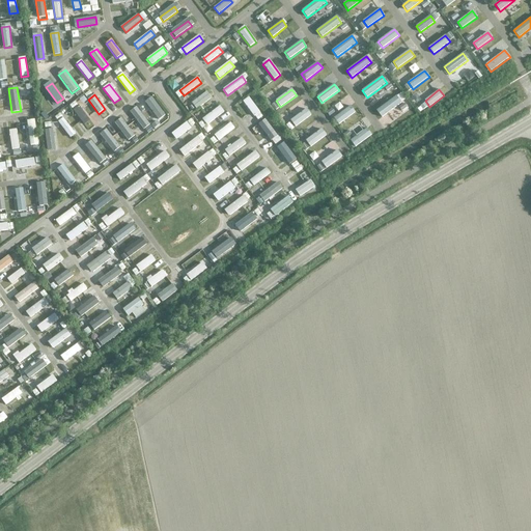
[(396,96),(376,111),(382,118),(401,103),(396,96)]
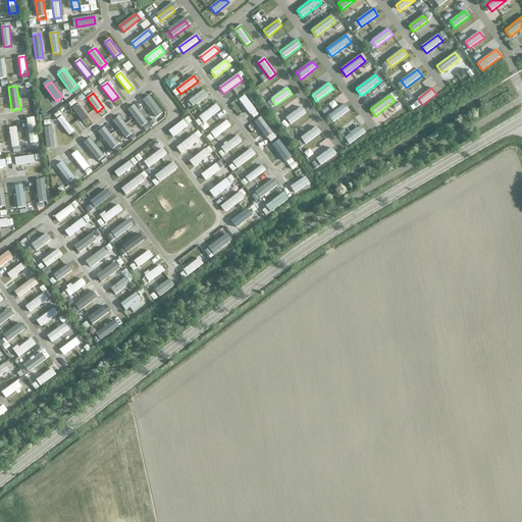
[(199,96),(189,104),(192,109),(203,100),(199,96)]
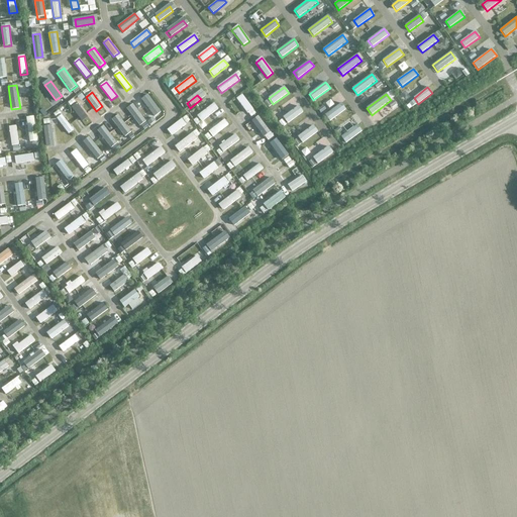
[(236,99),(247,114),(253,110),(242,95),(236,99)]
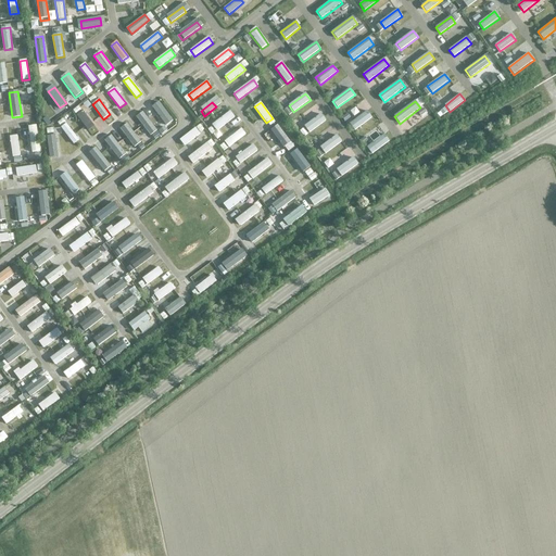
[(165,125),(172,119),(161,103),(154,109),(165,125)]
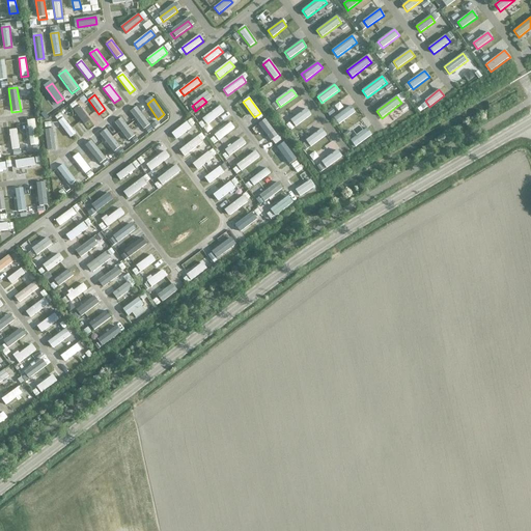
[(90,121),(79,106),(73,111),(84,126),(90,121)]
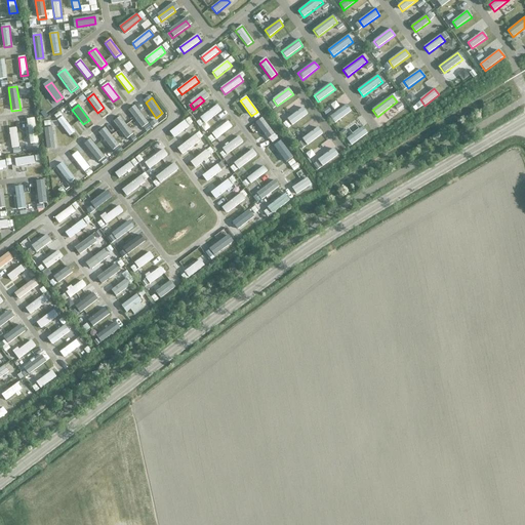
[(347,105),(330,117),(334,123),(352,112),(347,105)]
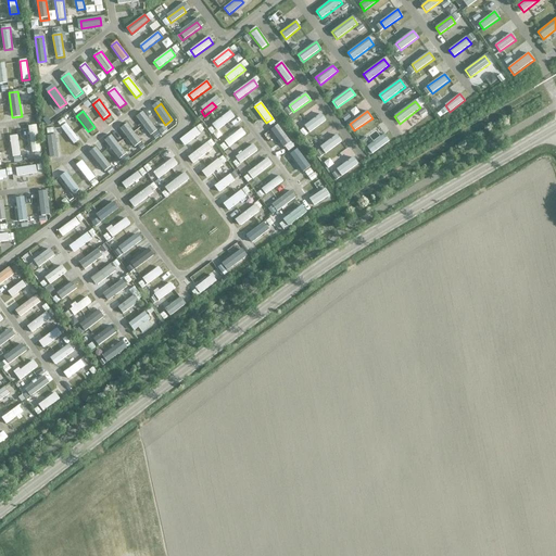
[(230,112),(212,125),(216,131),(235,117),(230,112)]
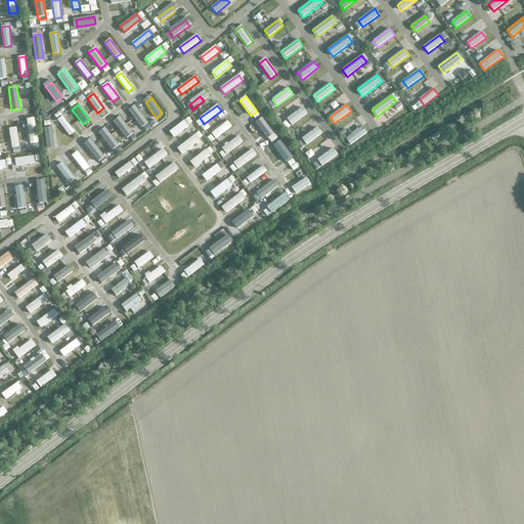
[(292,126),(307,114),(302,107),(287,119),(292,126)]
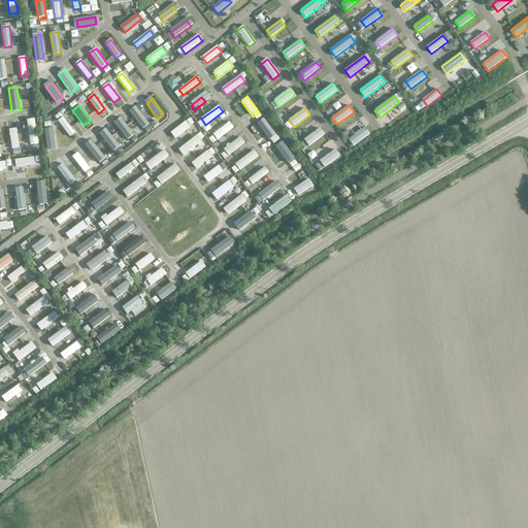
[(139,111),(134,116),(143,128),(149,125),(139,111)]
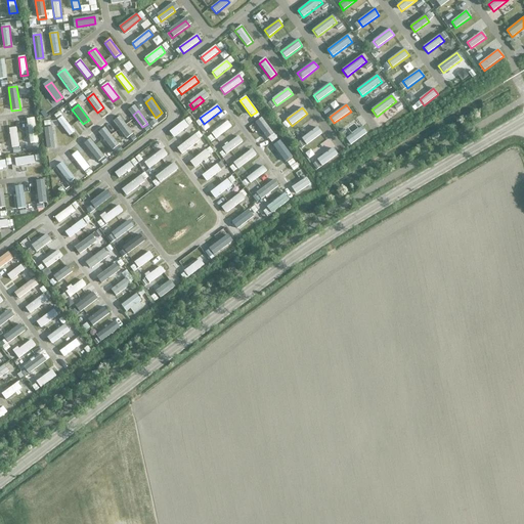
[(70,136),(75,132),(62,117),(57,121),(70,136)]
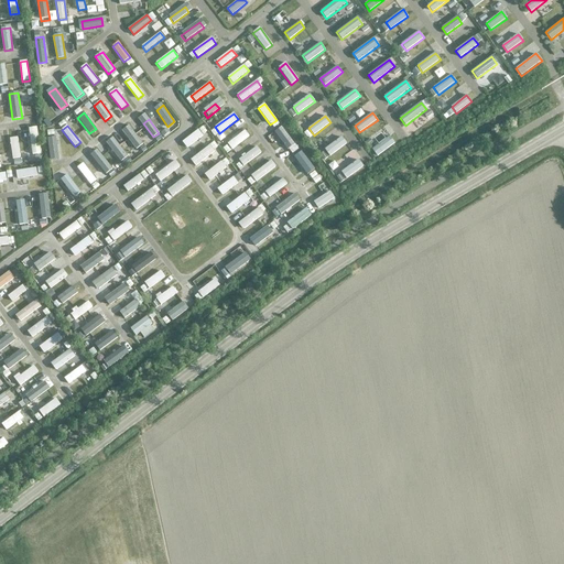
[(288,150),(295,144),(281,127),(275,131),(288,150)]
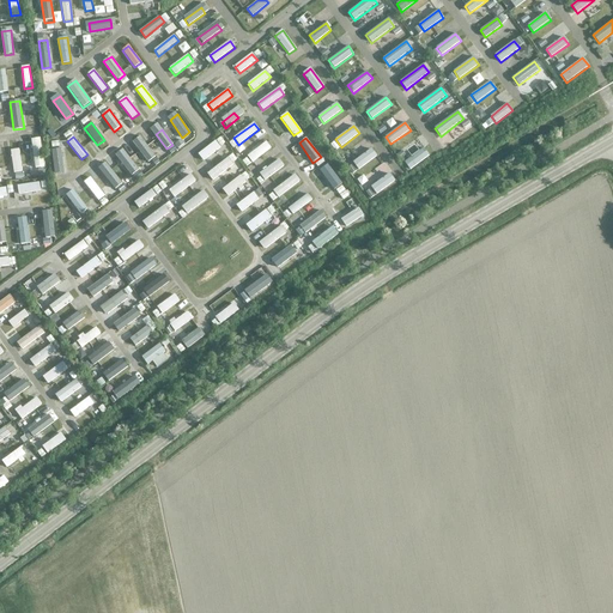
[(44,168),(41,139),(31,140),(36,169),(44,168)]
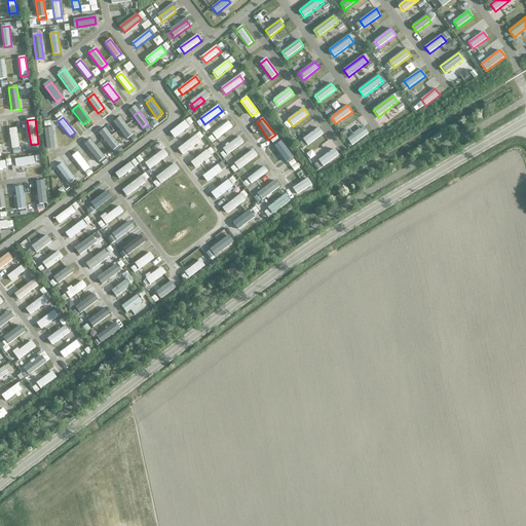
[(116,125),(128,140),(134,136),(122,121),(116,125)]
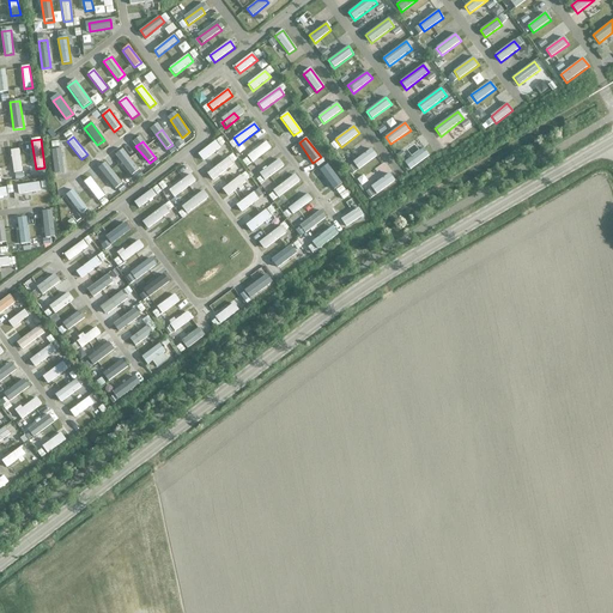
[(220,149),(216,141),(198,155),(202,162),(220,149)]
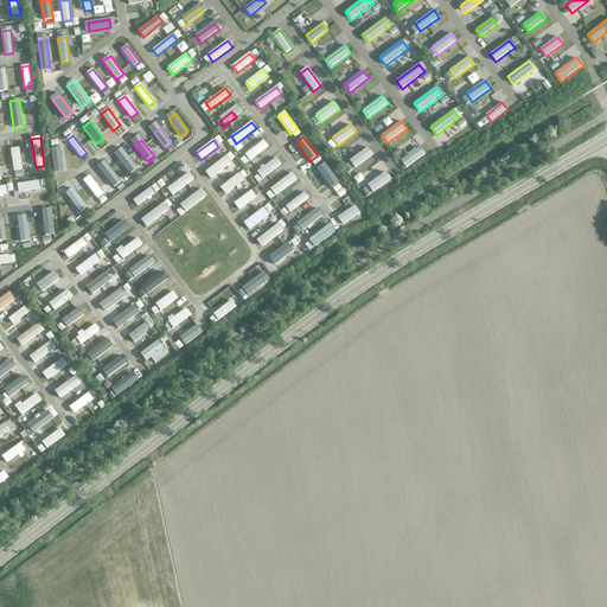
[(249,161),(268,147),(263,141),(244,155),(249,161)]
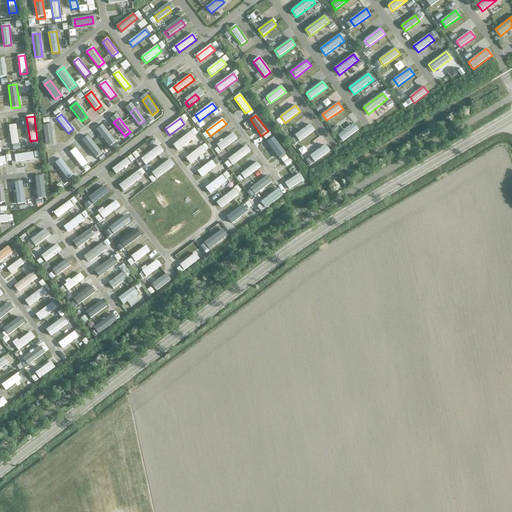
[(310,124),(295,136),(299,142),(315,131),(310,124)]
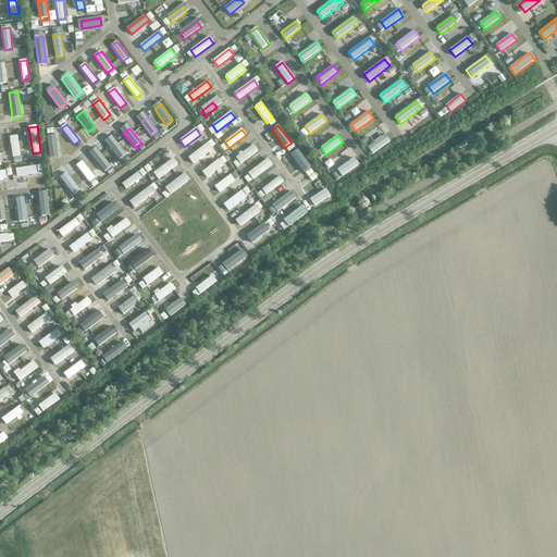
[(385,135),(368,148),(372,155),(390,141),(385,135)]
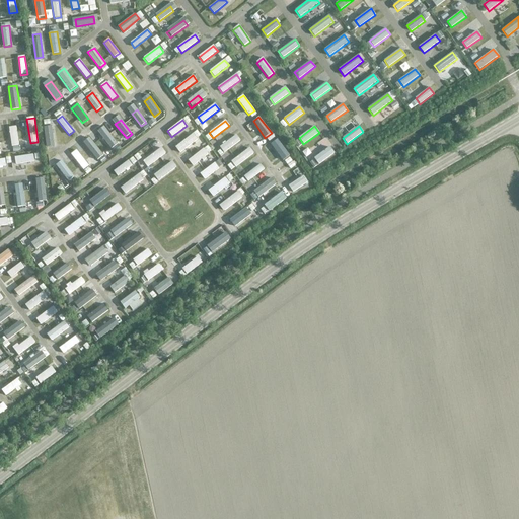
[(16,127),(9,128),(11,147),(19,146),(16,127)]
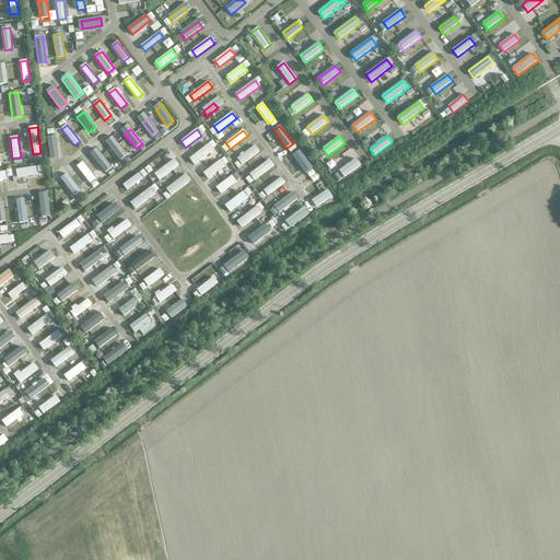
[(56,137),(50,137),(53,159),(59,158),(56,137)]
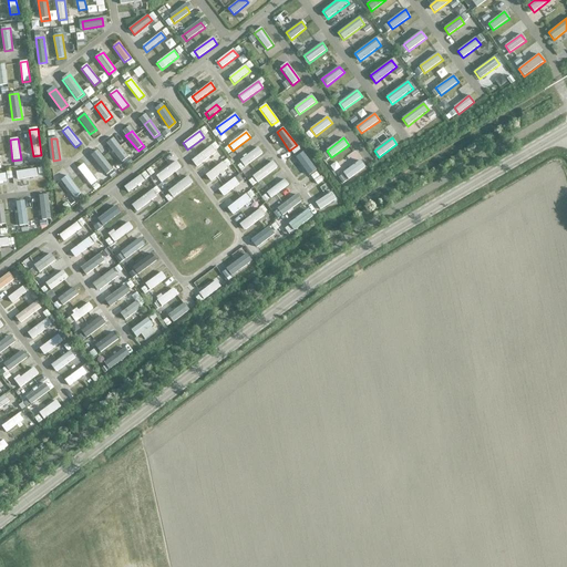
[(129,157),(115,141),(109,145),(122,162),(129,157)]
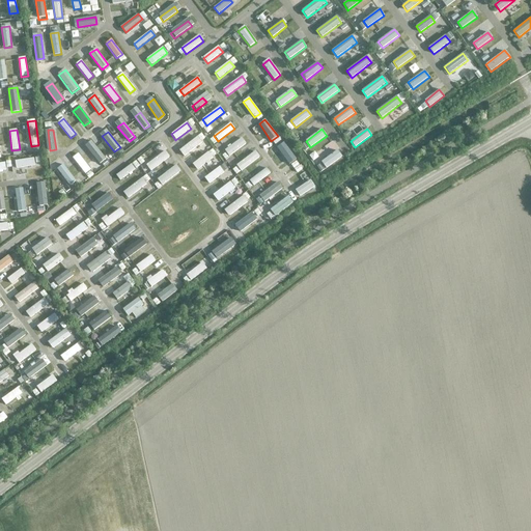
[(179,150),(184,157),(202,143),(197,137),(179,150)]
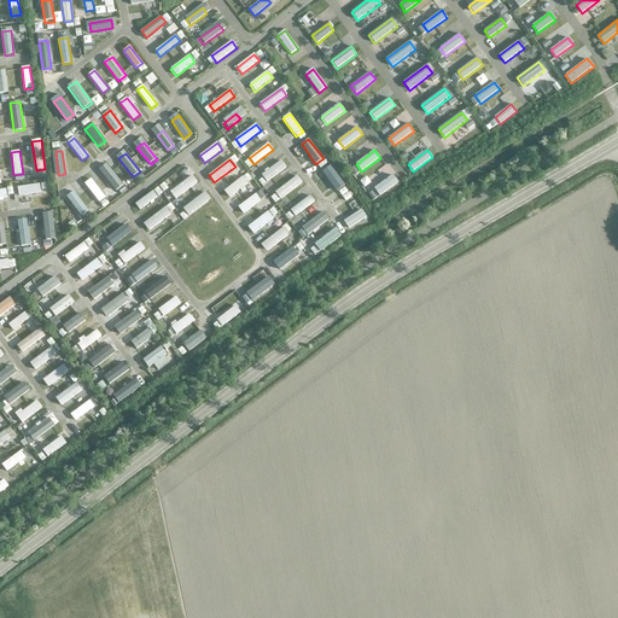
[(267,182),(286,168),(281,161),(262,175),(267,182)]
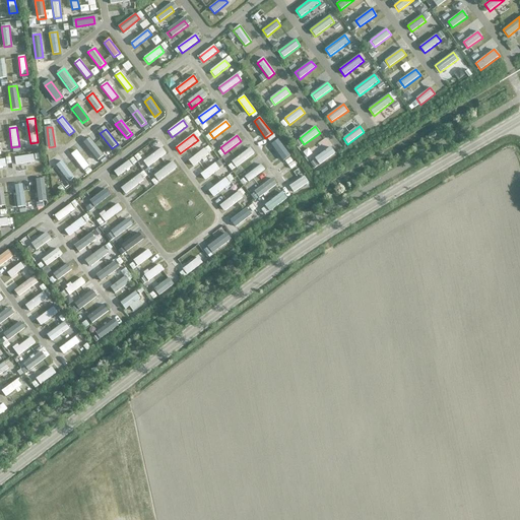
[(276,140),(271,144),(283,161),(289,156),(276,140)]
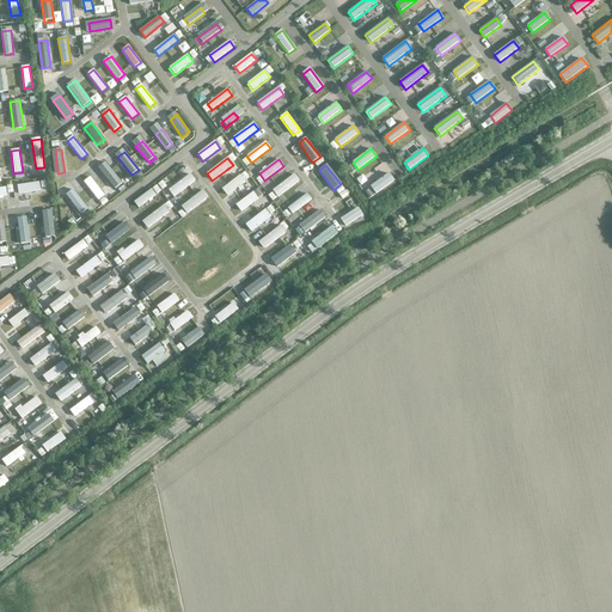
[(116,188),(122,183),(108,166),(103,171),(116,188)]
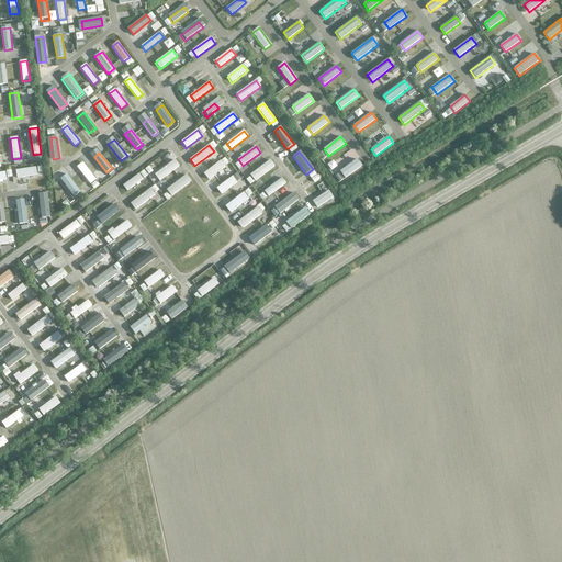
[(362,166),(357,159),(340,171),(345,179),(362,166)]
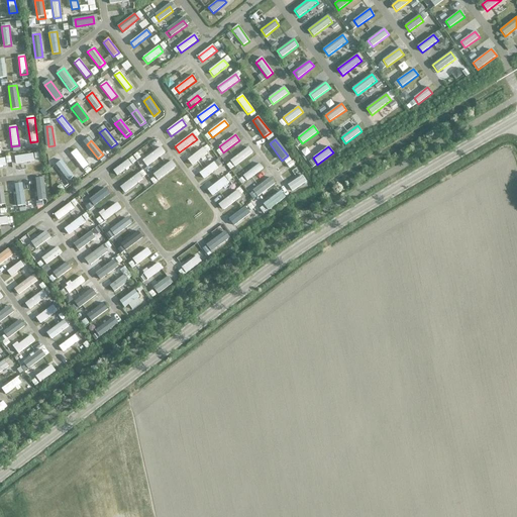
[(166,153),(161,147),(142,161),(146,167),(166,153)]
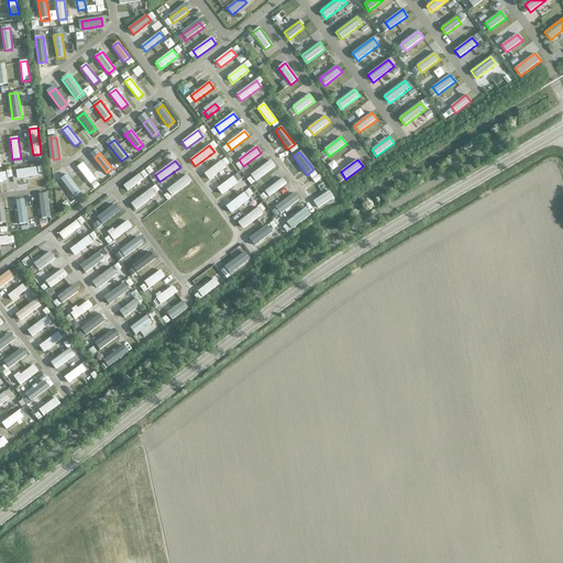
[(255,183),(276,167),(271,161),(251,176),(255,183)]
